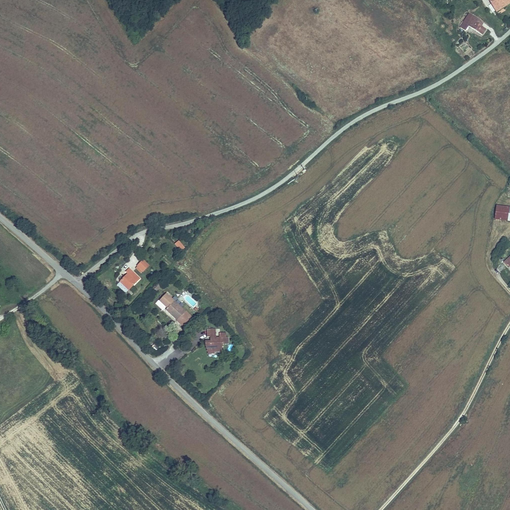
[(509,0),(490,0),(495,7),(490,10),(492,14),(497,11),(500,16),(509,9),(509,0)]
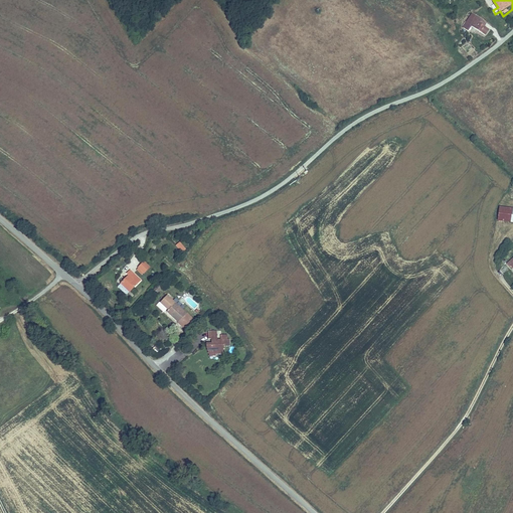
[(488,24),(477,16),(467,30),(472,34),(475,29),(488,38),(493,31),(488,28),(487,26),(488,24)]
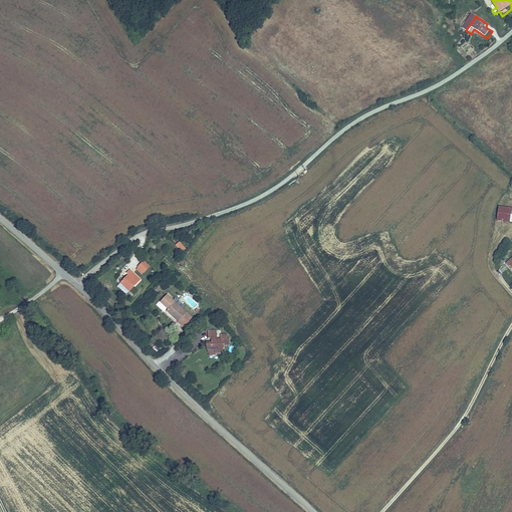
[(511,211),(501,209),(499,222),(511,224),(511,211)]
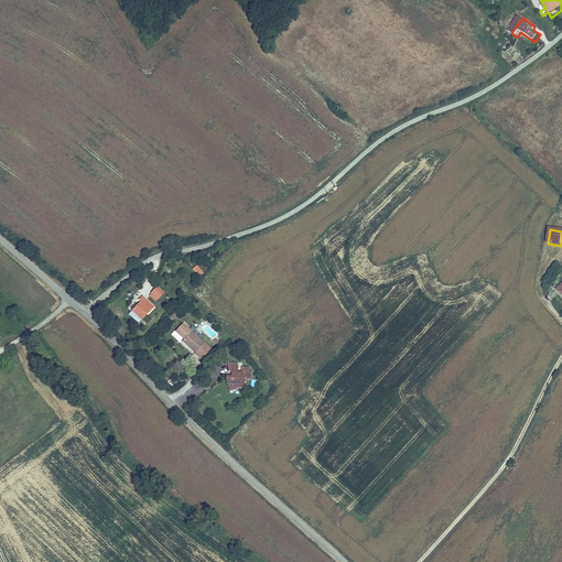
[(161,284),(154,291),(160,296),(166,291),(161,284)]
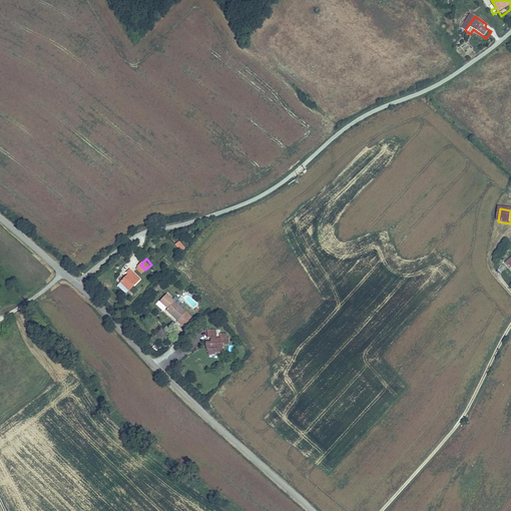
[(128,288),(140,278),(131,268),(128,271),(129,272),(120,281),(128,288)]
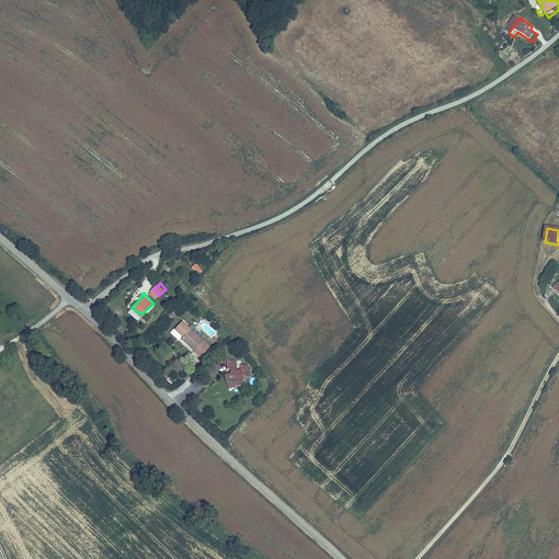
[(182,321),(174,329),(179,333),(182,330),(186,333),(182,337),(181,338),(201,357),(205,352),(206,354),(208,352),(207,350),(209,349),(182,321)]
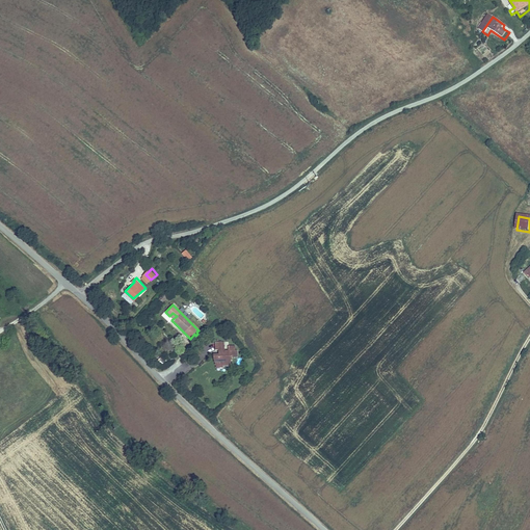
[(227,347),(221,348),(214,351),(210,354),(210,365),(216,365),(217,363),(224,363),(224,362),(227,362),(228,358),(229,358),(230,353),(235,353),(235,347),(233,347),(232,344),(227,344),(227,347)]
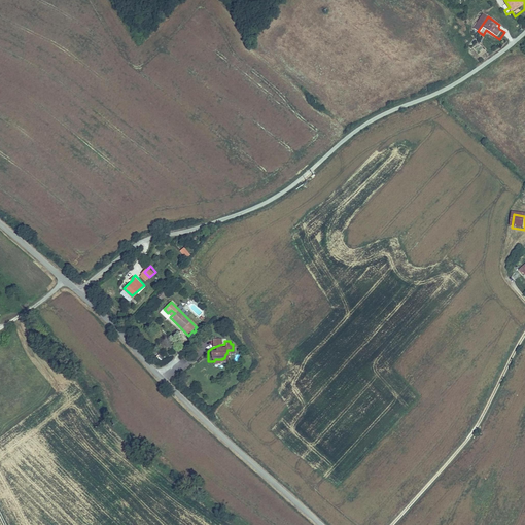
All buildings are outlined.
